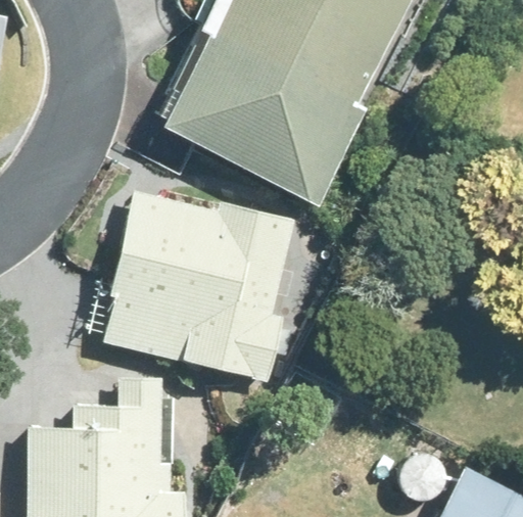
[(233,0),(167,139),(318,209),(369,109),(359,104),(411,0),(233,0)]
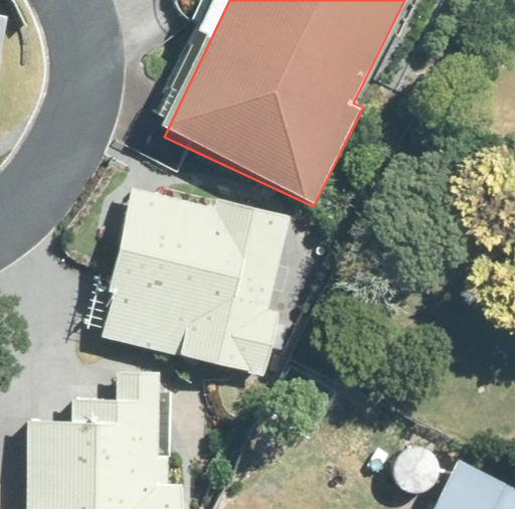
[(0,63),(9,19),(0,17),(0,63)]
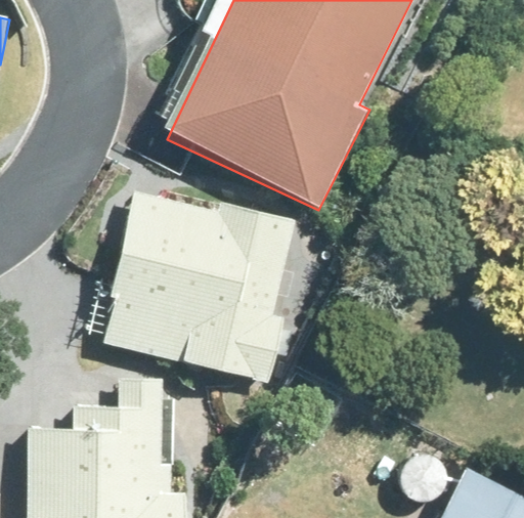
[(115,294),(103,344),(269,381),(285,313),(275,311),(296,220),(220,203),(219,210),(133,191),(110,294),(115,294)]
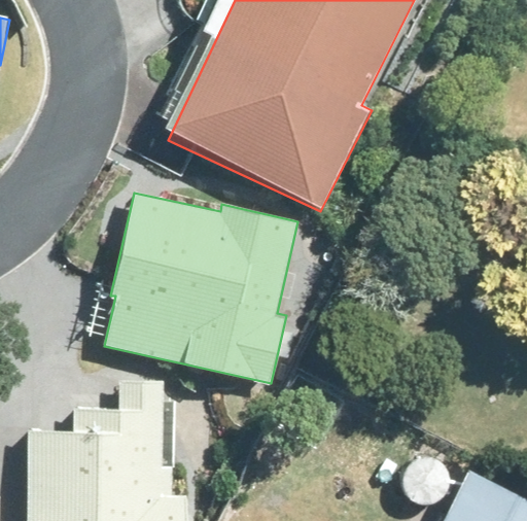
[(188,520),(189,495),(174,495),(176,401),(165,401),(165,379),(119,378),(119,407),(75,407),(73,427),(30,427),(27,520),(188,520)]
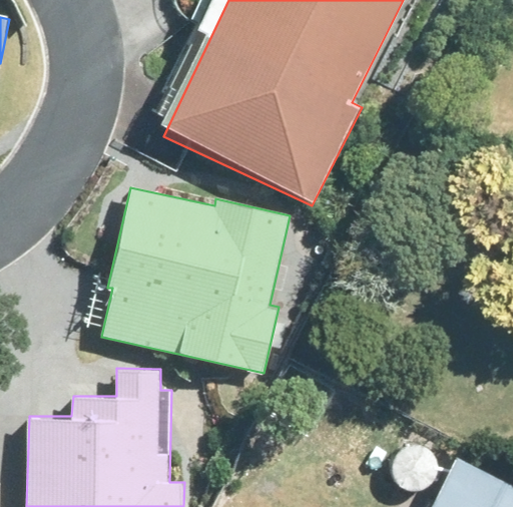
[(512,506),(512,493),(461,466),(439,506),(512,506)]
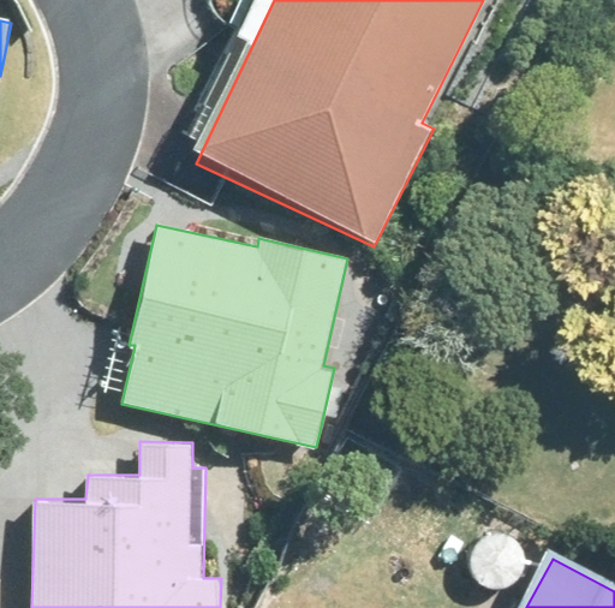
All buildings are outlined.
